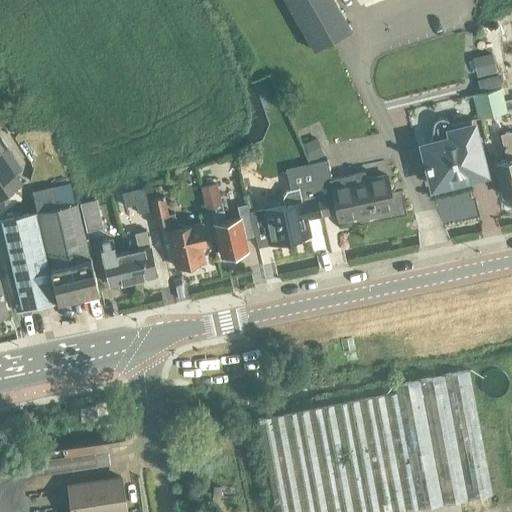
[(333,0),(287,0),(319,56),(354,36),(351,31),(333,0)]
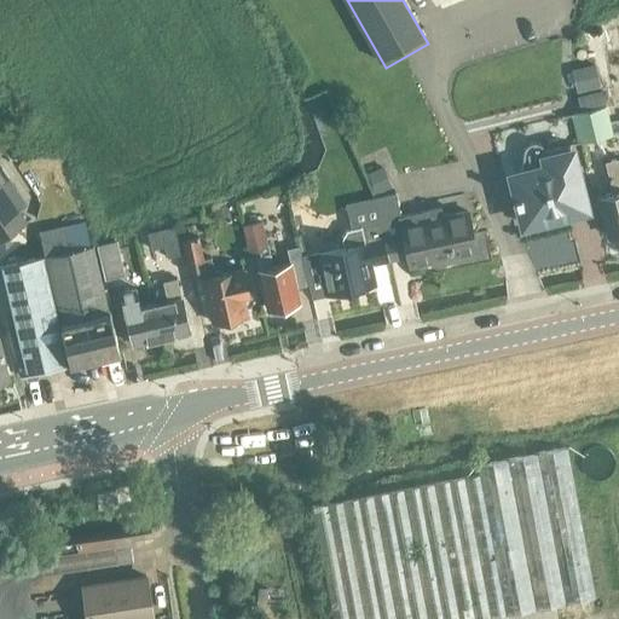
[(572,69),(577,92),(601,87),(595,63),(572,69)]
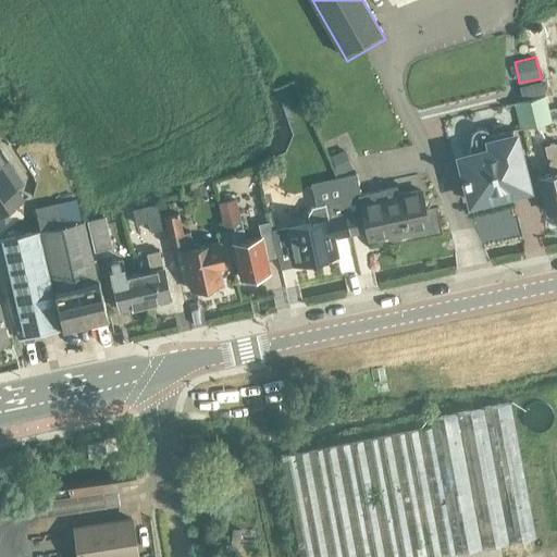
[(522,98),(544,93),(542,82),(520,87),(522,98)]
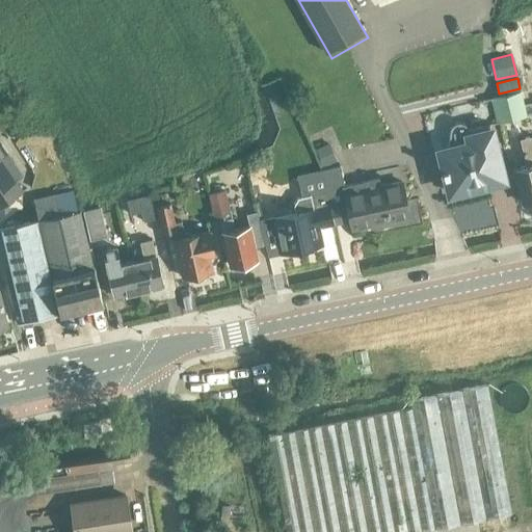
[(498,123),(531,113),(531,104),(524,106),(521,92),(493,99),(498,123)]
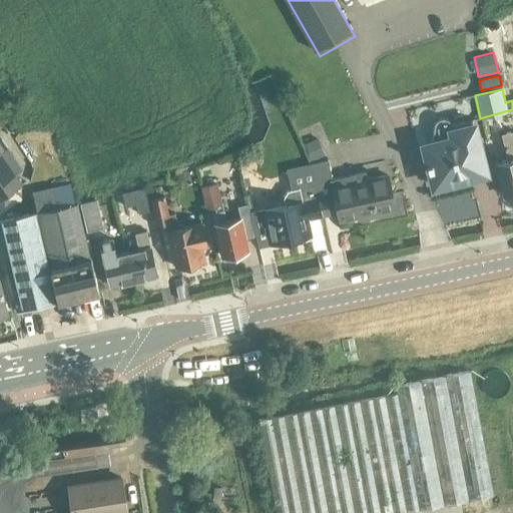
[(486,172),(486,171),(485,171),(474,126),(475,126),(474,124),(473,125),(466,127),(464,121),(452,124),(449,119),(444,117),(438,119),(434,123),(434,128),(433,143),(426,144),(424,144),(425,146),(429,162),(428,162),(429,167),(430,167),(434,183),(434,185),(436,185),(436,184),(484,172),(484,173),(486,172)]
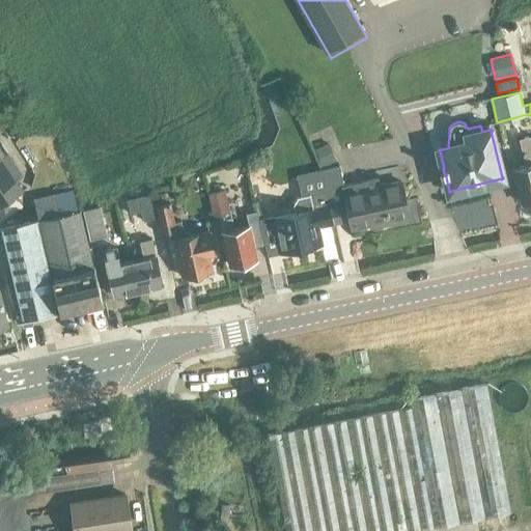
[(530,137),(519,140),(526,167),(513,170),(522,204),(530,201),(530,137)]
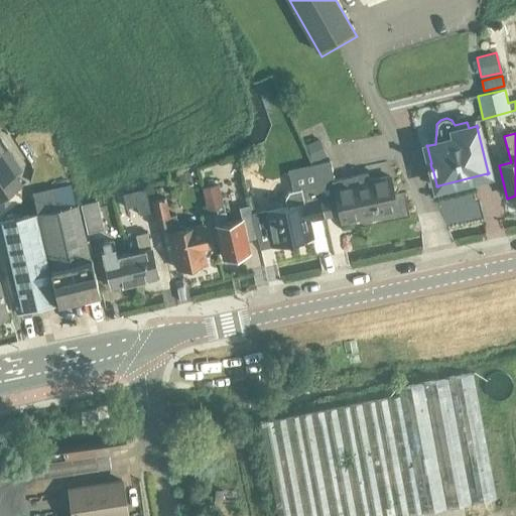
[(328,156),(318,137),(305,144),(313,160),(328,156)]
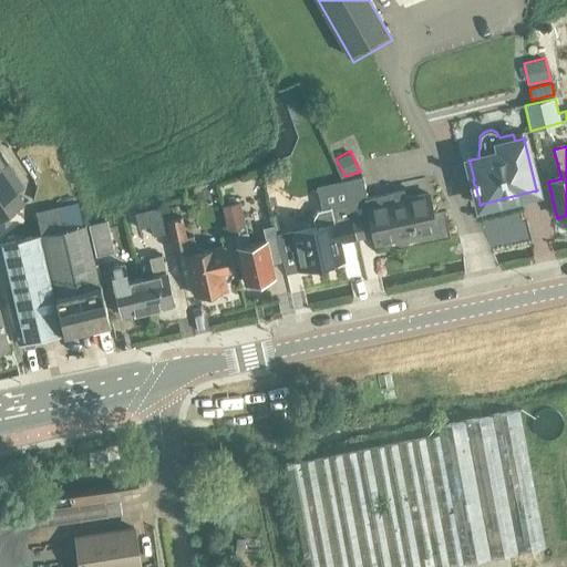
[(17,194),(24,189),(1,155),(0,155),(0,218),(23,204),(17,194)]
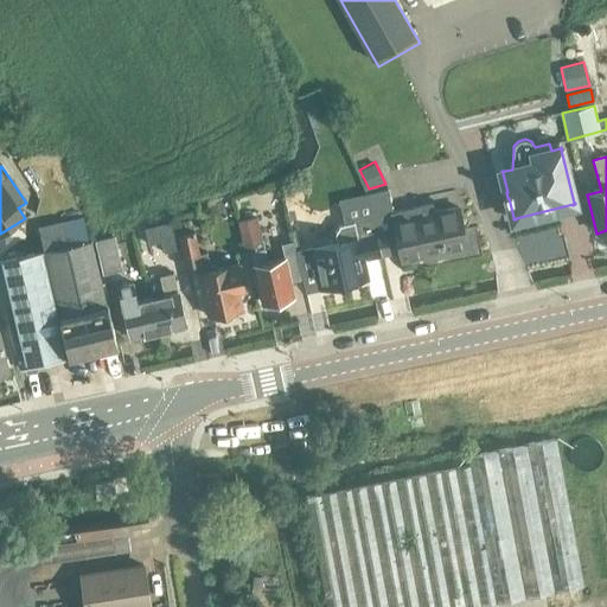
[(371,193),(368,195),(372,217),(381,254),(400,249),(402,261),(423,256),(441,253),(467,247),(459,208),(434,212),(432,203),(394,212),(388,190),(371,193)]
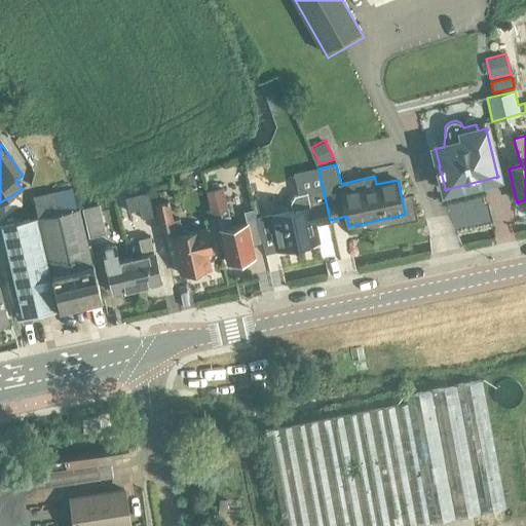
[(38,217),(0,226),(0,243),(17,318),(22,317),(23,323),(32,321),(35,314),(59,308),(60,311),(102,301),(94,265),(92,265),(78,208),(77,208),(72,187),(54,191),(33,197),(38,217)]
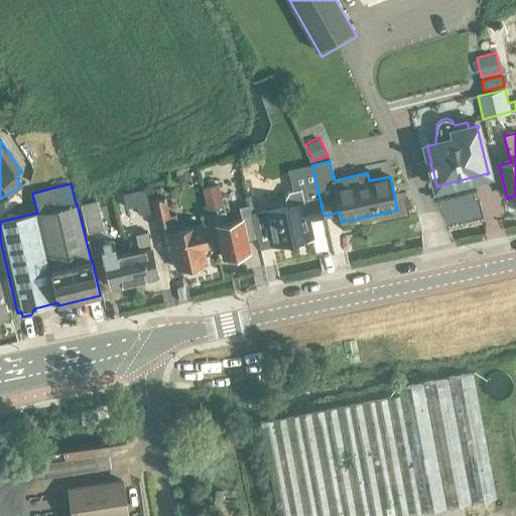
[(219,183),(202,187),(208,215),(226,210),(219,183)]
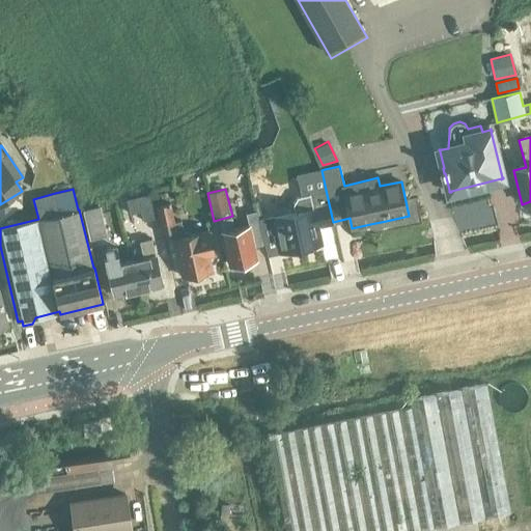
[(295,213),(273,218),(281,252),(322,243),(317,225),(333,222),(326,190),(300,196),(299,196),(294,203),(296,212),(295,213)]
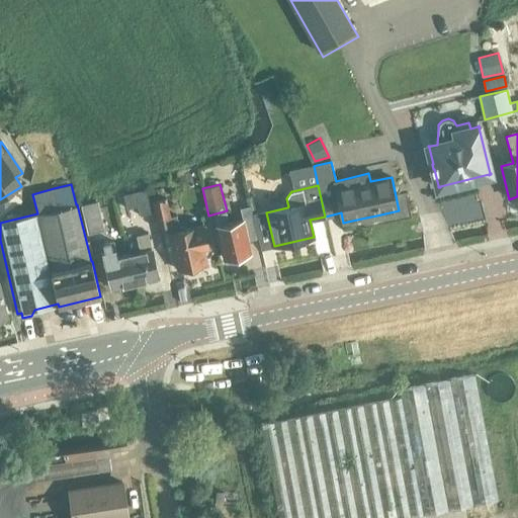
[(140,216),(153,212),(148,189),(123,194),(126,208),(138,206),(140,216)]
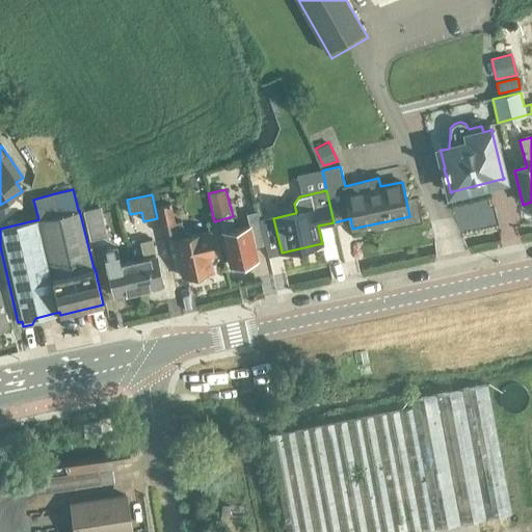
[(170,204),(156,207),(162,233),(176,230),(178,237),(175,238),(184,277),(212,271),(209,258),(209,256),(214,254),(209,232),(190,236),(189,232),(185,233),(182,221),(175,222),(170,204)]
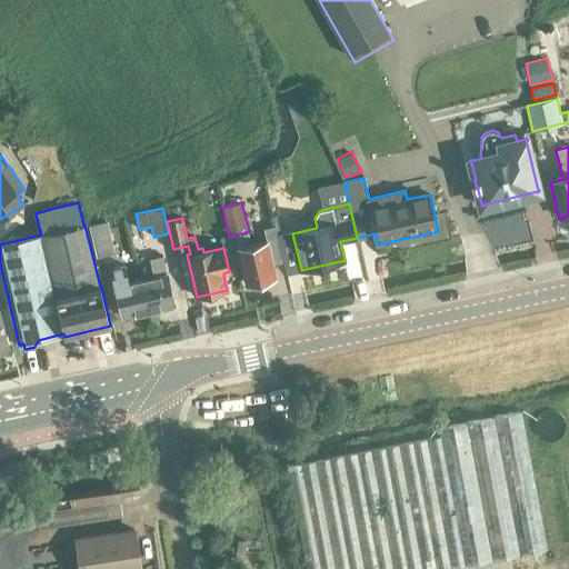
[(97,257),(115,252),(108,221),(89,226),(97,257)]
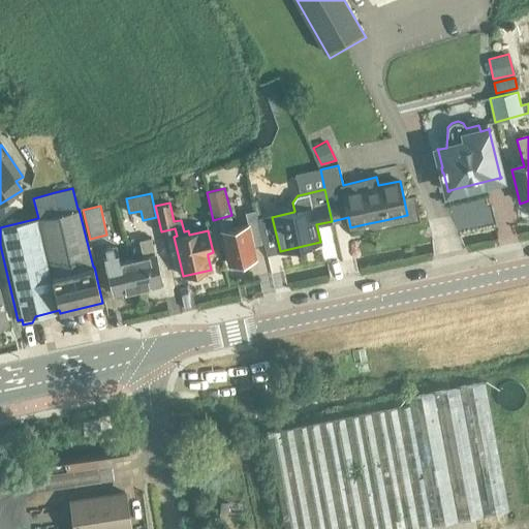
[(227,266),(255,259),(248,225),(234,228),(230,216),(217,219),(227,266)]
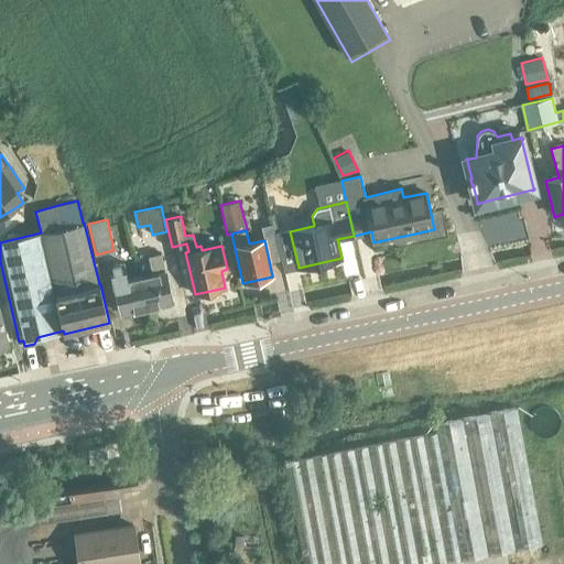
[(152,272),(139,275),(147,307),(172,302),(161,253),(148,256),(152,272)]
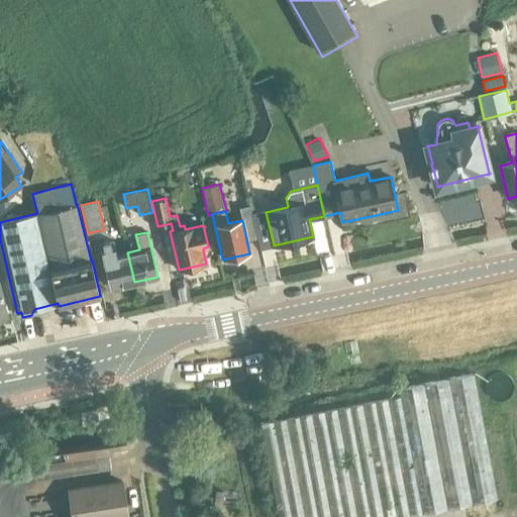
[(110,287),(134,282),(127,252),(116,255),(112,240),(101,242),(110,287)]
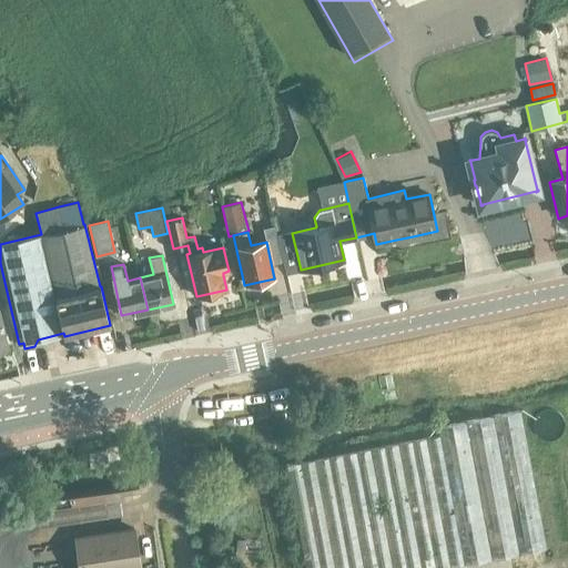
[(0,351),(9,348),(0,310),(0,351)]
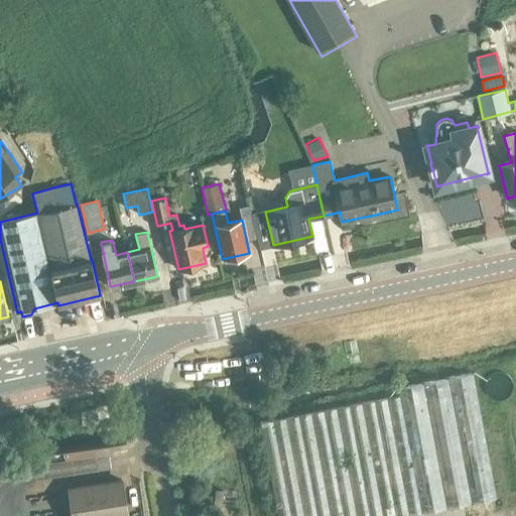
[(513,387),(513,383),(512,380),(510,376),(507,374),(503,372),(499,371),(495,372),(492,373),(489,375),(486,378),(485,382),(484,386),(485,390),(487,393),(489,396),(492,398),(496,399),(500,400),(504,399),(507,397),(510,394),(512,391),(513,387)]
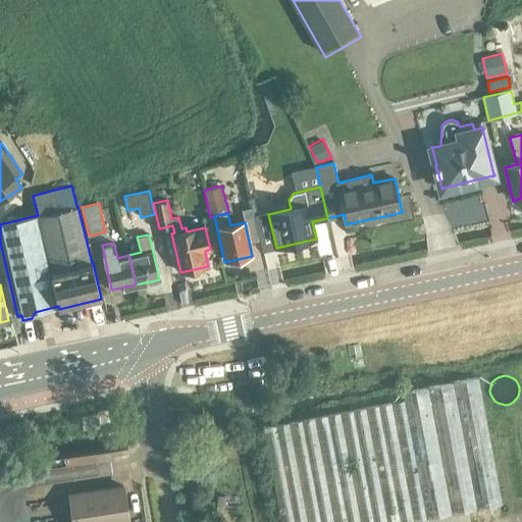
[(281,521),(401,521),(503,503),(478,376),(403,390),(405,399),(263,426),(281,521)]
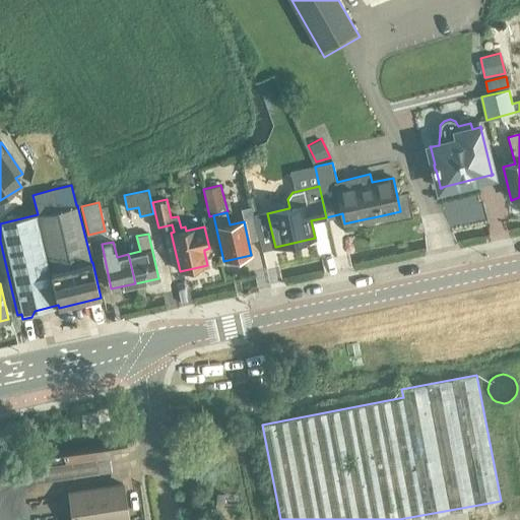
[(98,421),(95,411),(79,414),(81,424),(98,421)]
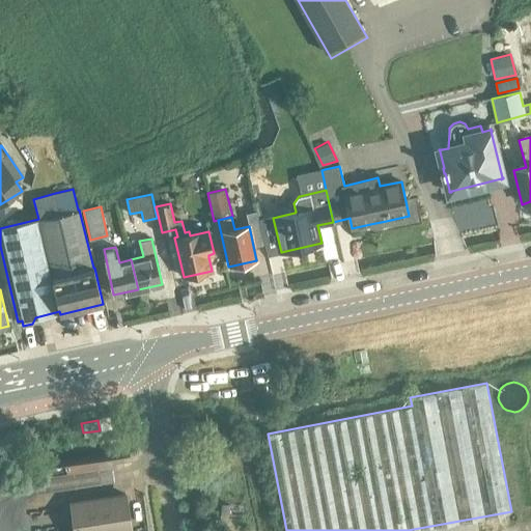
[(135,530),(128,487),(71,497),(76,530),(79,530),(110,526),(110,530),(135,530)]
